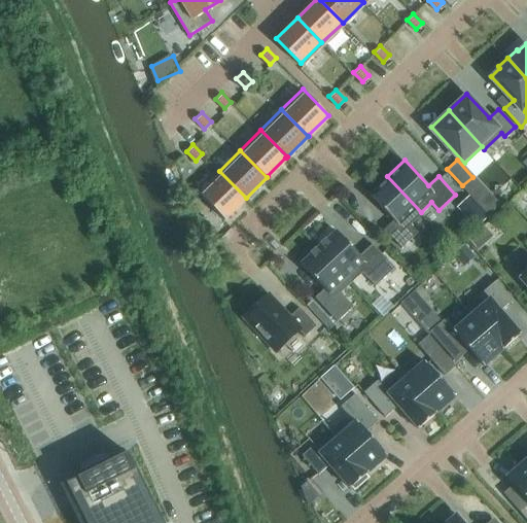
[(246,198),(219,171),(198,192),(224,217),(245,198),(246,198)]
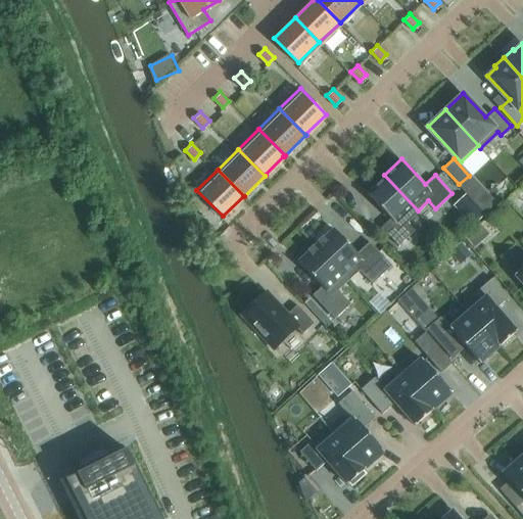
[(384,175),(367,191),(390,217),(381,226),(398,244),(414,229),(407,221),(418,210),(384,175)]
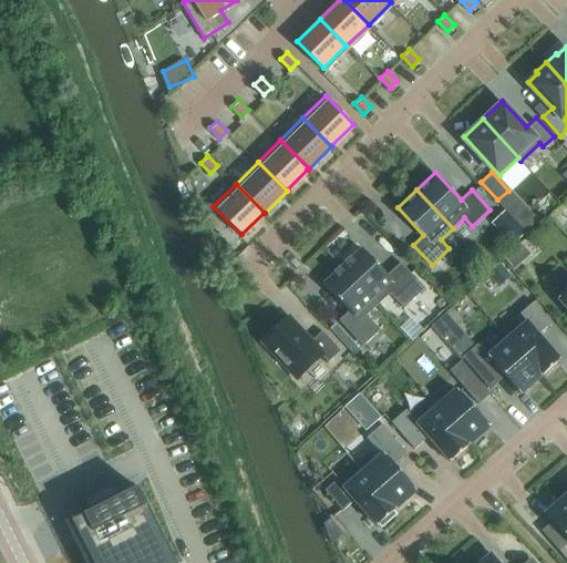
[(511,214),(519,224),(531,214),(522,204),(511,214)]
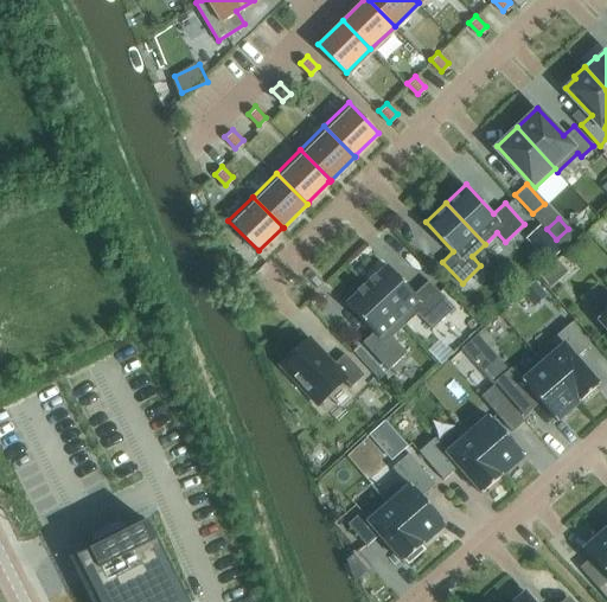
[(540,241),(549,232),(540,223),(531,231),(540,241)]
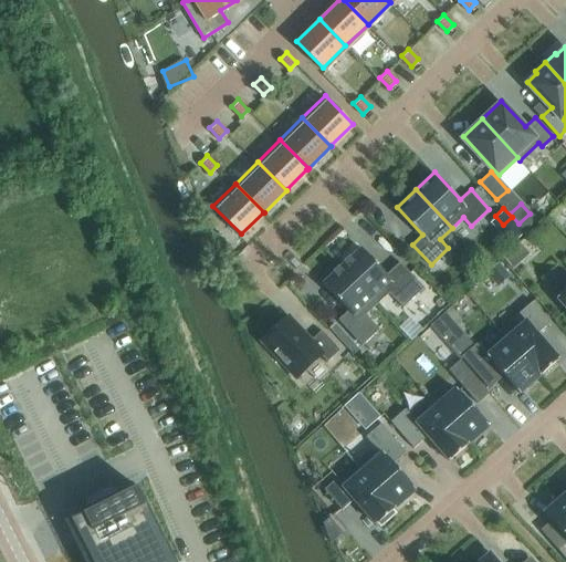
[(515,267),(531,253),(522,243),(506,257),(515,267)]
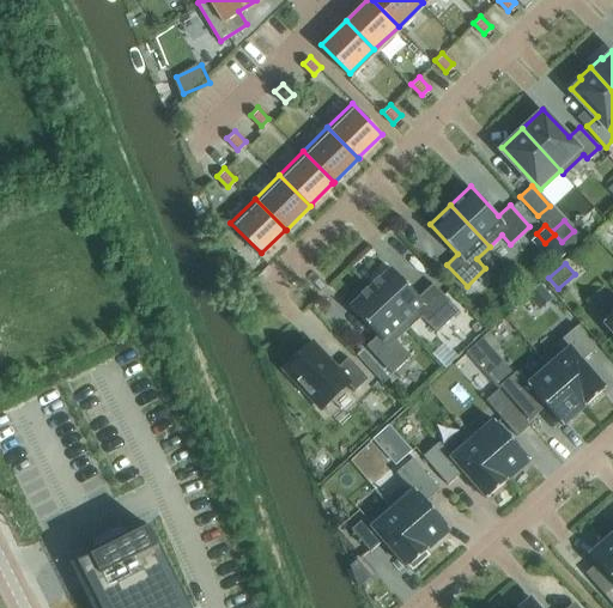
[(419,316),(434,332),(456,310),(430,284),(418,295),(390,266),(370,285),(408,326),(419,316)]
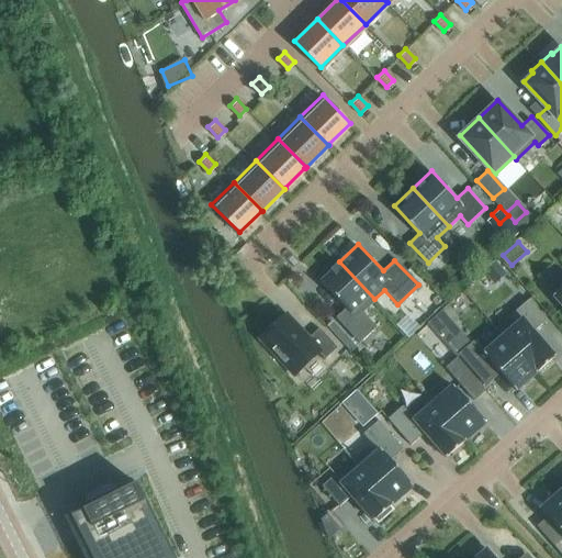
[(495,258),(484,268),(495,280),(506,270),(495,258)]
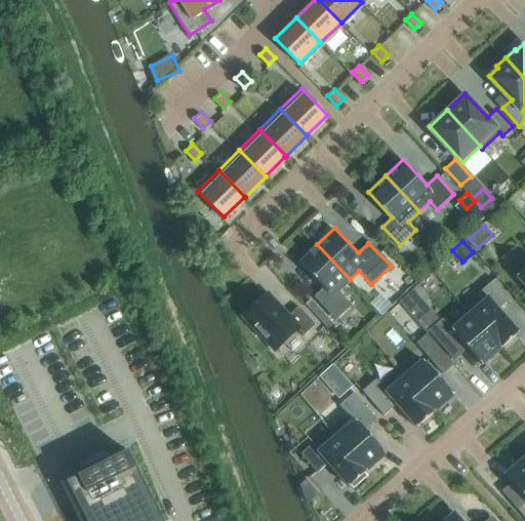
[(317,244),(299,261),(323,286),(314,294),(335,318),(352,303),(339,289),(350,279),(317,244)]
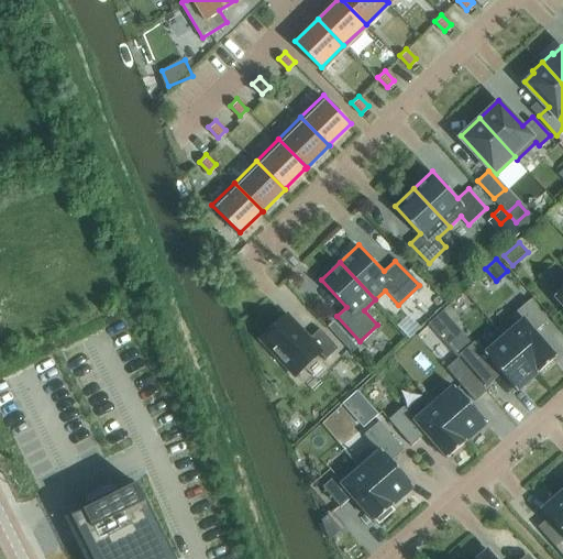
[(562,274),(548,288),(562,305),(562,274)]
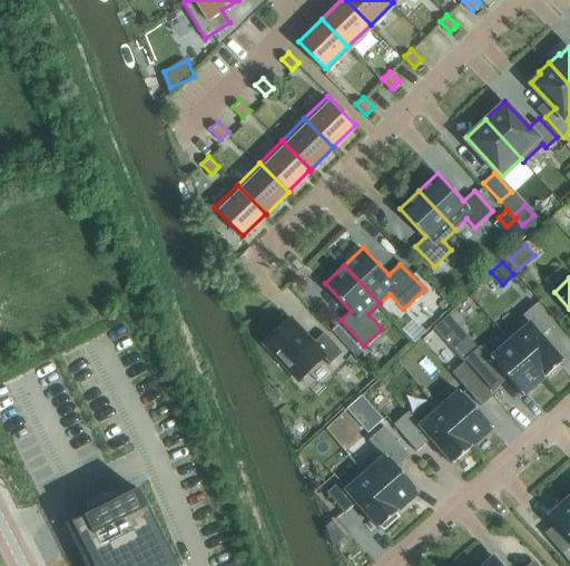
[(542,377),(562,359),(541,333),(554,322),(536,301),(502,331),(509,339),(510,339),(542,377)]
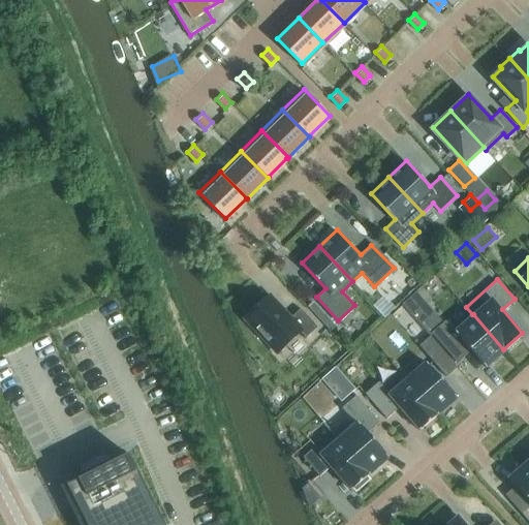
[(414,290),(402,302),(430,333),(431,331),(441,322),(414,290)]
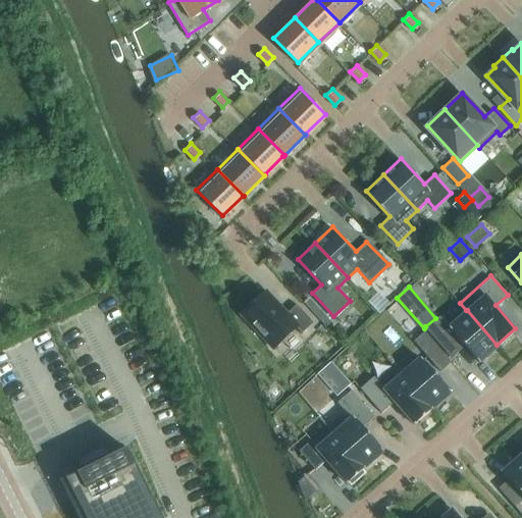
[(285,311),(265,289),(242,311),(273,345),(296,324),(301,330),(313,319),(296,302),(285,311)]
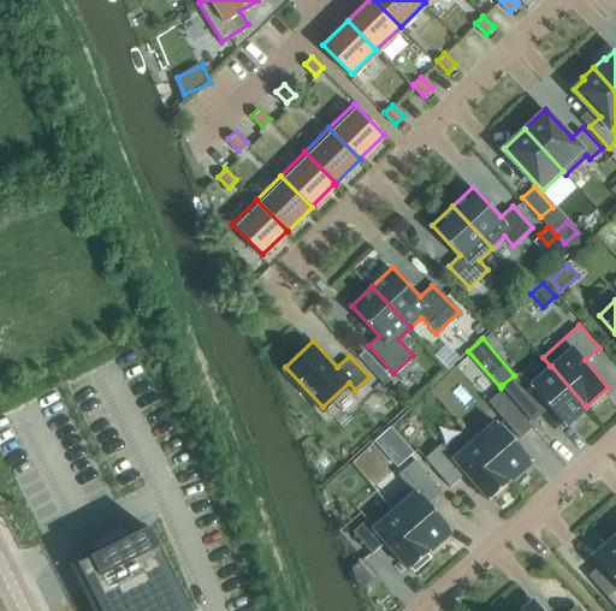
[(363,362),(377,377),(381,372),(369,357),(363,362)]
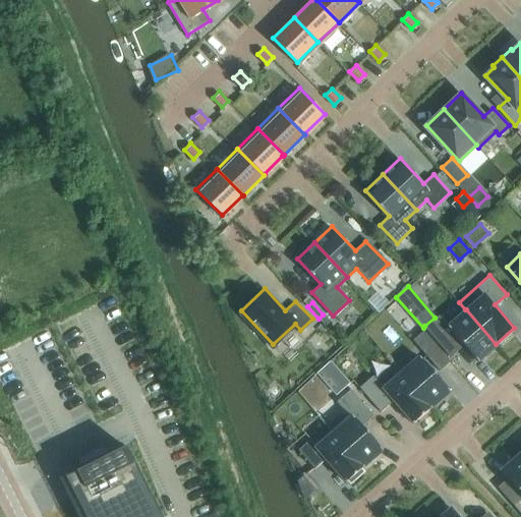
[(444,347),(457,336),(477,359),(496,344),(466,309),(465,309),(448,325),(439,314),(435,318),(424,326),(444,347)]
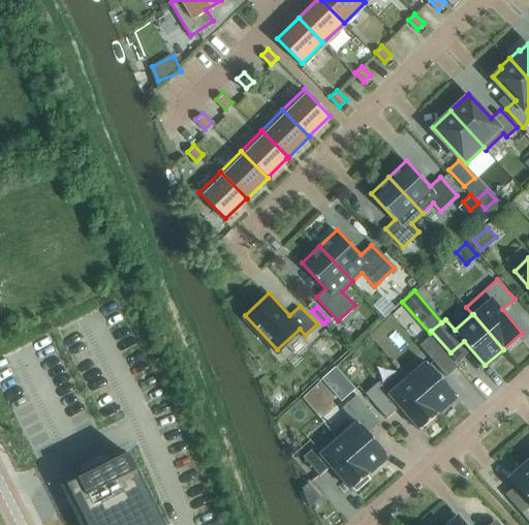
[(441,347),(430,357),(446,374),(457,365),(441,347)]
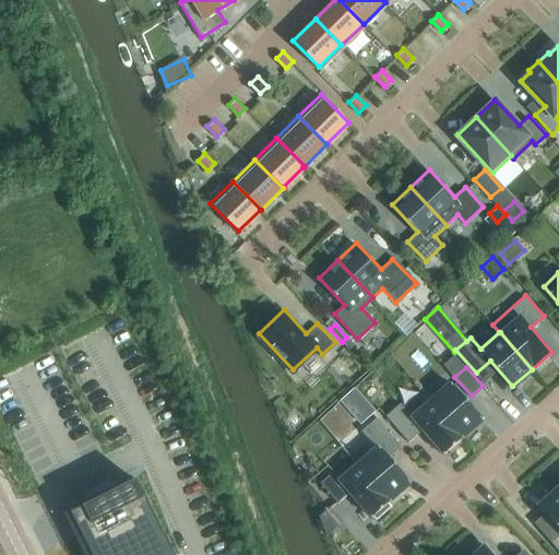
[(430,399),(463,435),(483,418),(450,381),(431,398),(430,399)]
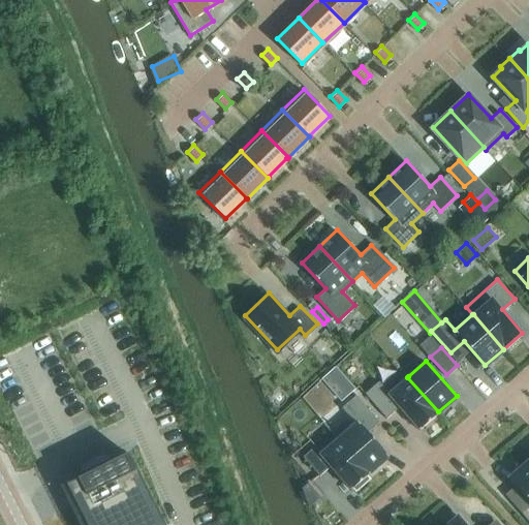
[(401,369),(382,385),(377,380),(365,392),(386,415),(399,405),(418,428),(438,412),(407,377),(408,376),(401,369)]
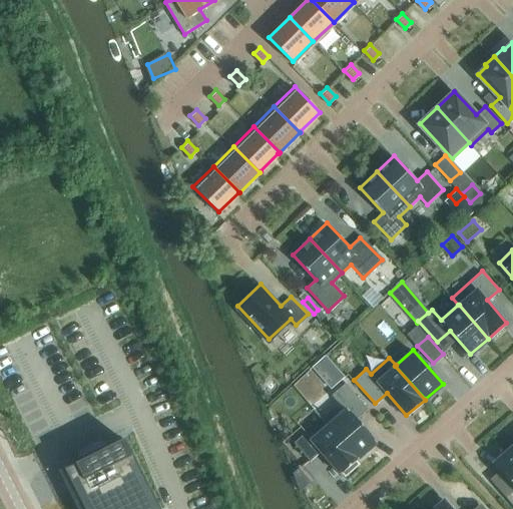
[(330,361),(317,372),(330,386),(343,375),(330,361)]
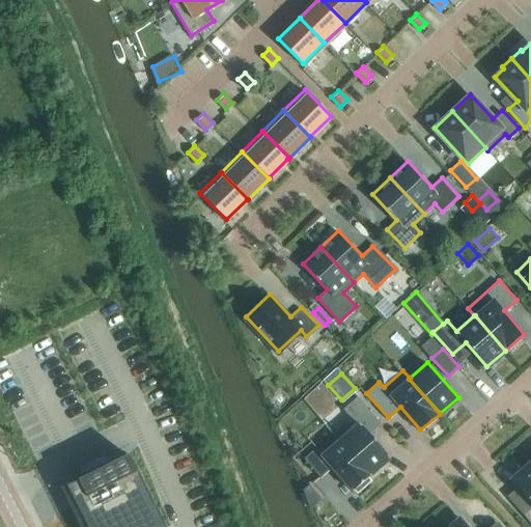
[(333,432),(336,435),(337,435),(370,473),(389,458),(368,433),(381,422),(357,395),(343,408),(351,416),(333,432)]
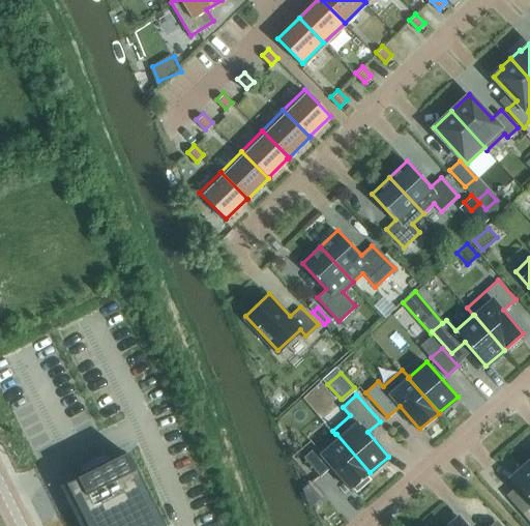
[(367,475),(370,472),(336,434),(335,434),(318,449),(315,445),(303,456),(320,475),(330,465),(351,489),(354,487),(356,490),(370,477),(367,475)]
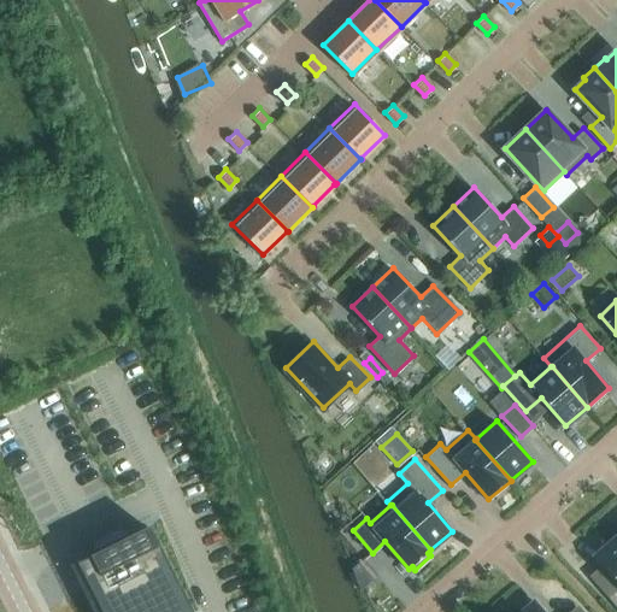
[(129,531),(119,524),(93,537),(93,549),(129,531)]
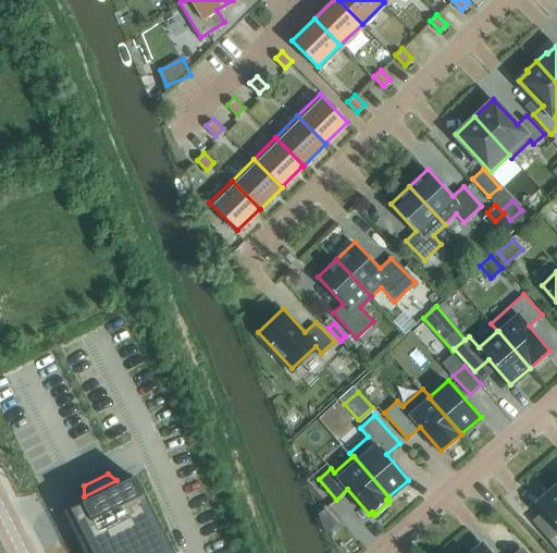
[(91,552),(173,552),(135,476),(70,510),(91,552)]
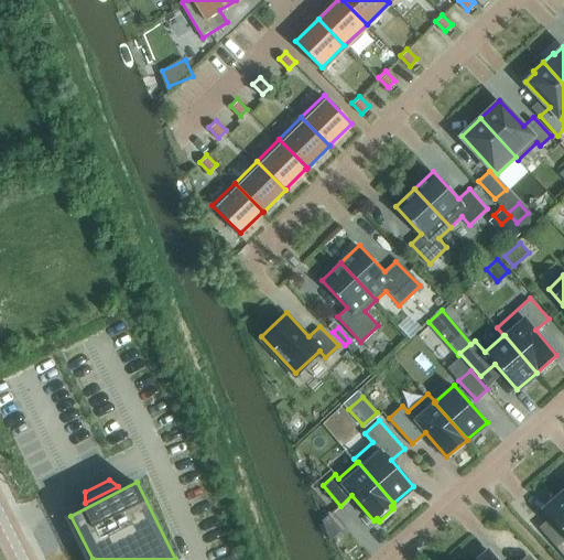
[(550,516),(539,525),(556,546),(563,553),(563,491),(544,509),(550,516)]
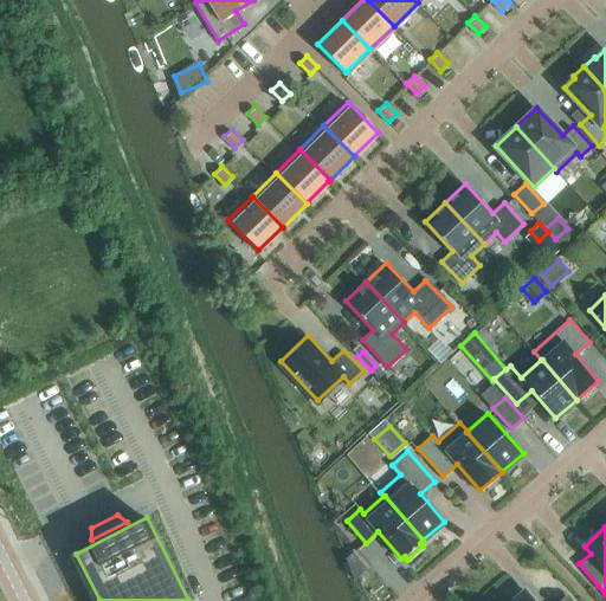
[(347,555),(345,556),(353,577),(355,575),(371,563),(356,547),(347,555)]
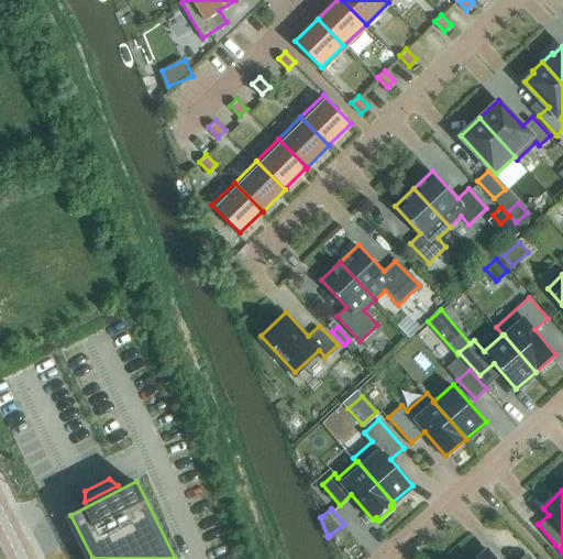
[(532,558),(530,555),(525,558),(495,558),(487,549),(475,558),(532,558)]
